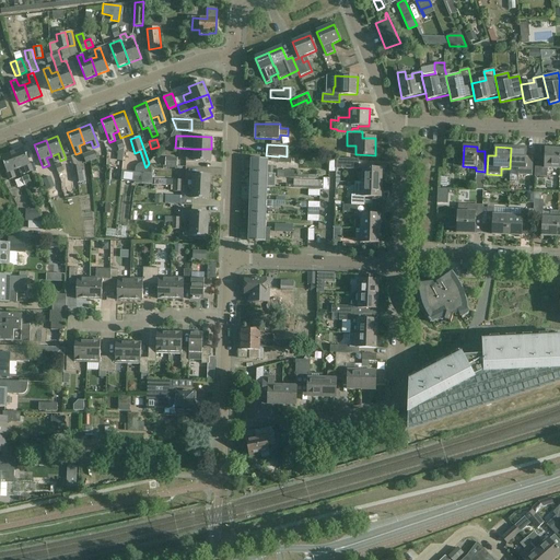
[(526,148),(511,148),(510,168),(518,168),(517,176),(533,176),(533,158),(525,158),(526,148)]
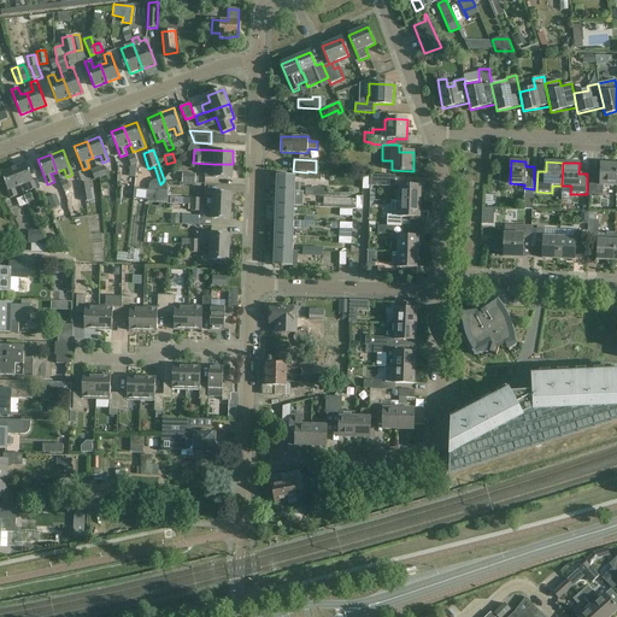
[(15,169),(21,186),(28,183),(30,191),(36,188),(27,164),(15,169)]
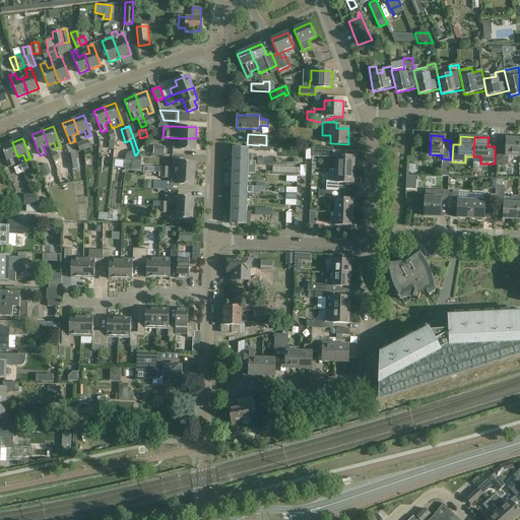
[(195,150),(196,138),(180,138),(180,144),(173,143),(173,149),(195,150)]
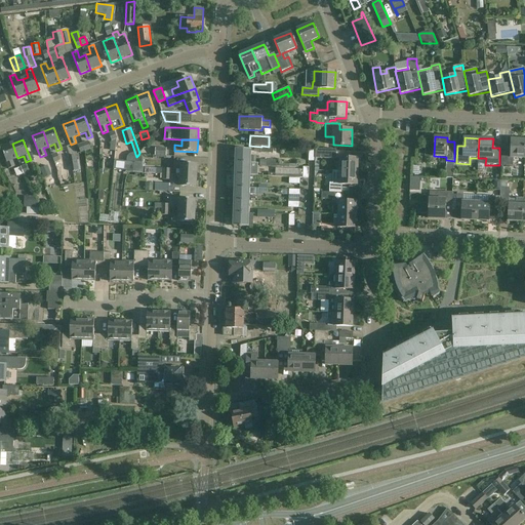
[(513,158),(524,159),(524,154),(524,139),(512,139),(511,153),(501,153),(501,165),(513,166),(513,158)]
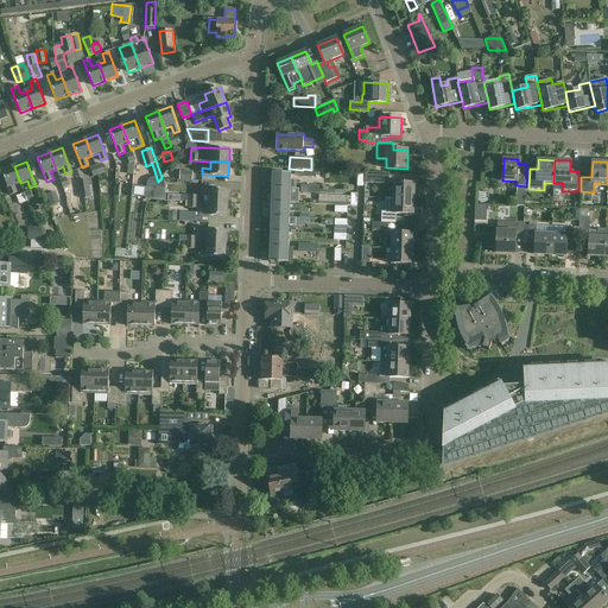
[(102,163),(95,165),(99,175),(106,172),(102,163)]
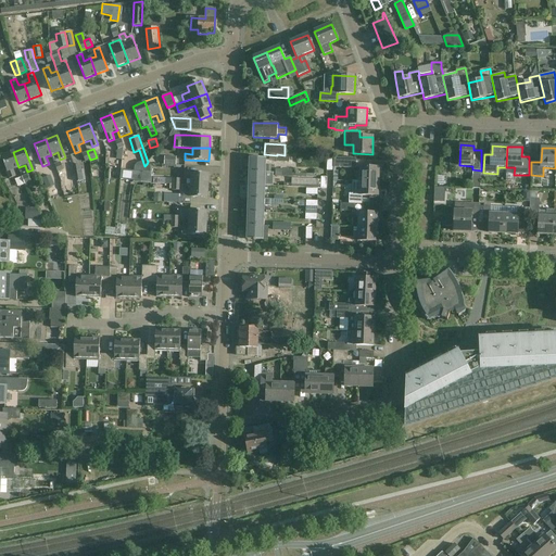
[(106,154),(105,150),(97,153),(98,156),(97,169),(105,169),(106,154)]
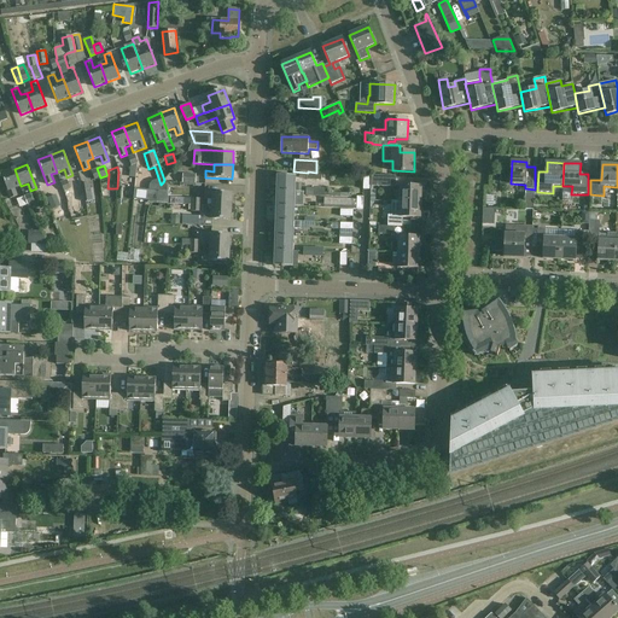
[(21,186),(15,169),(1,174),(11,199),(17,197),(15,188),(21,186)]
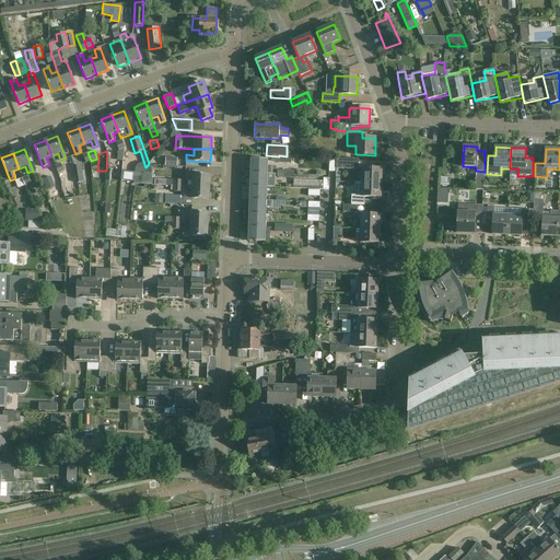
[(252,159),(251,173),(267,174),(272,174),(272,166),(267,165),(267,160),(252,159)]
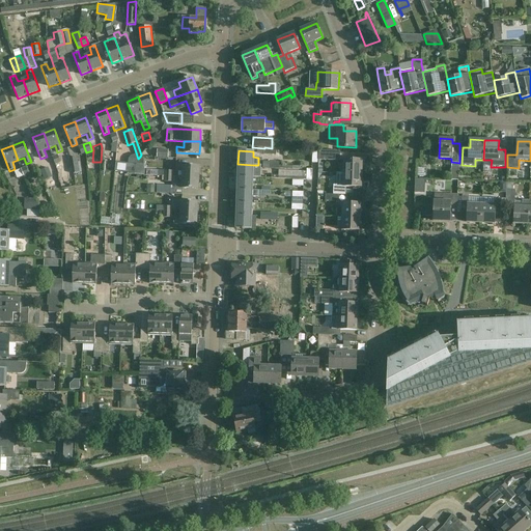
[(318,150),(318,151),(318,160),(339,161),(340,151),(318,150)]
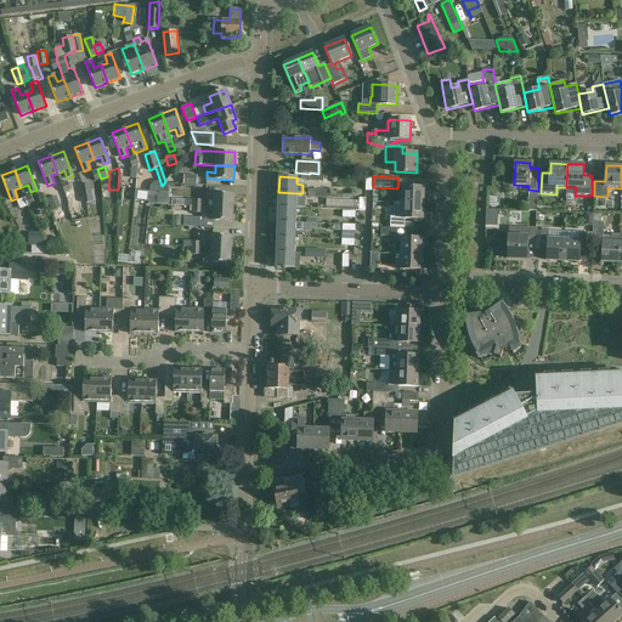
[(94,202),(90,184),(83,185),(86,203),(94,202)]
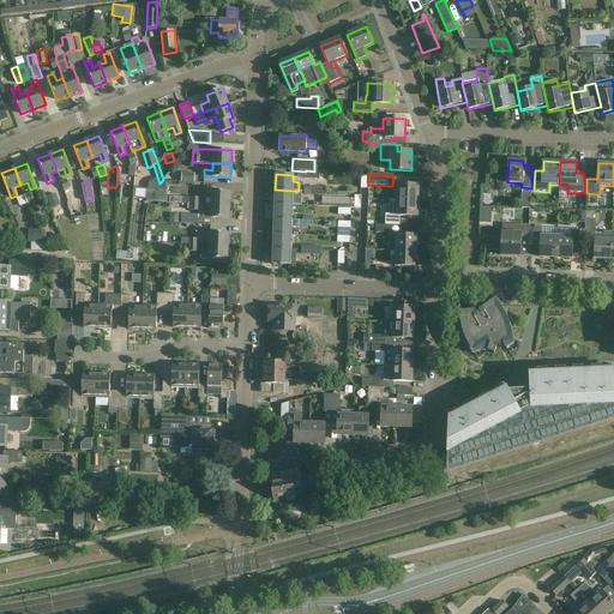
[(160,184),(156,187),(155,190),(148,200),(156,202),(157,188),(167,190),(168,181),(162,181),(160,184)]
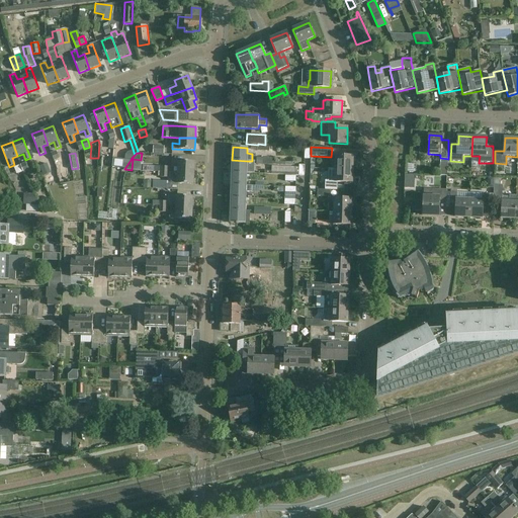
[(336,156),(336,168),(353,169),(353,156),(336,156)]
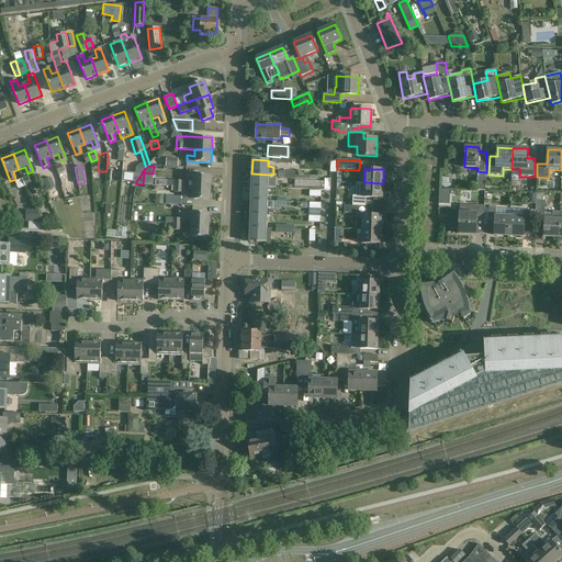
[(123,171),(122,181),(135,183),(142,173),(123,171)]
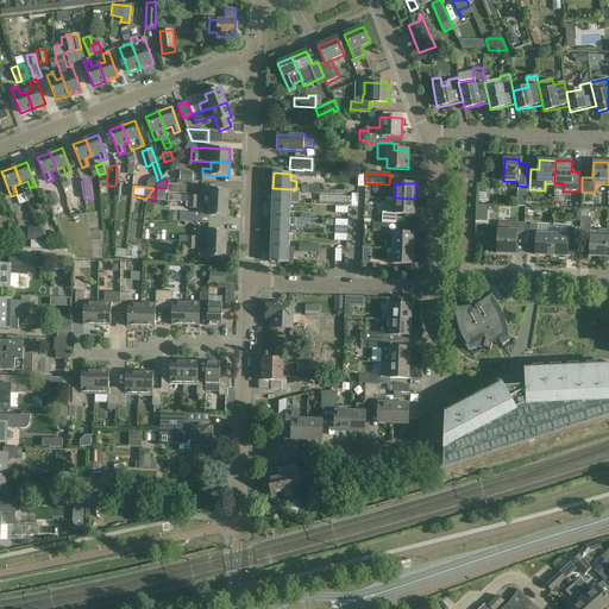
[(76,201),(71,187),(66,189),(71,203),(76,201)]
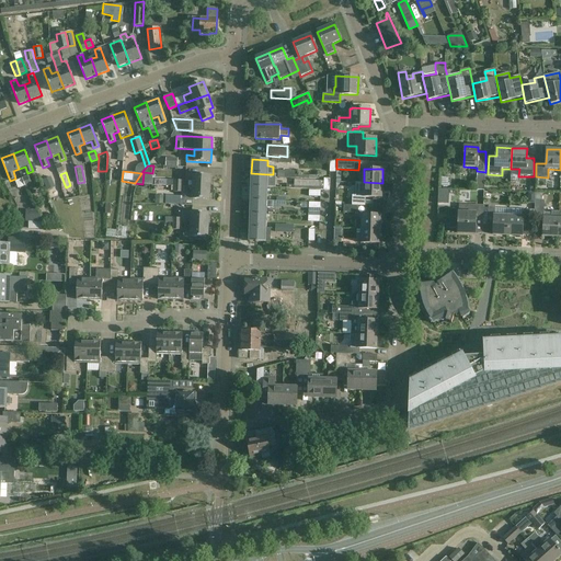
[(251,173),(251,187),(267,187),(275,187),(276,174),(267,174),(251,173)]
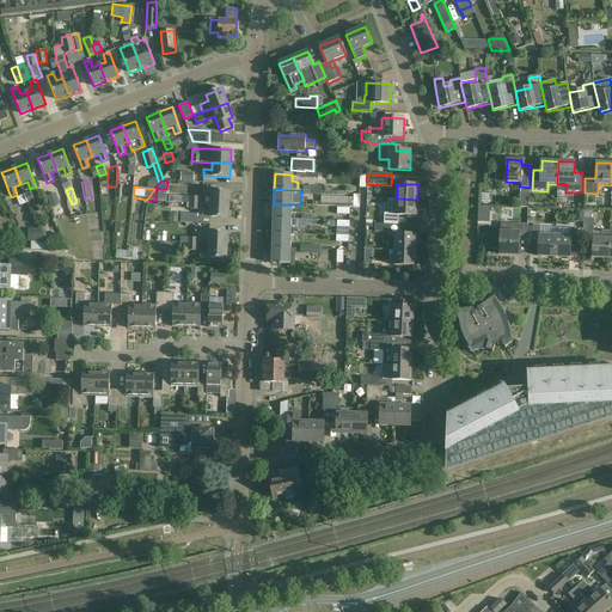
[(210,196),(210,203),(228,204),(230,191),(202,190),(202,196),(210,196)]
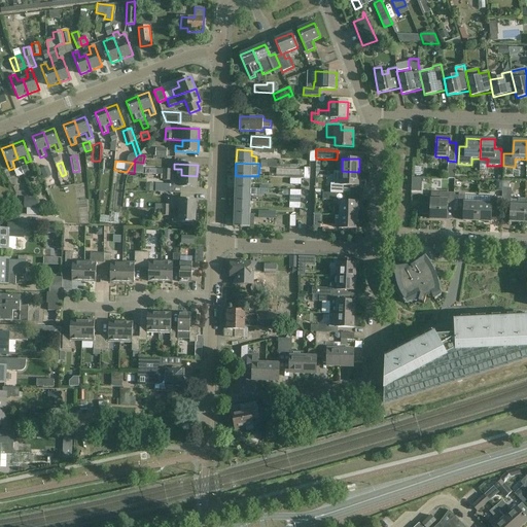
[(47,166),(39,169),(42,177),(43,178),(50,176),(47,166)]
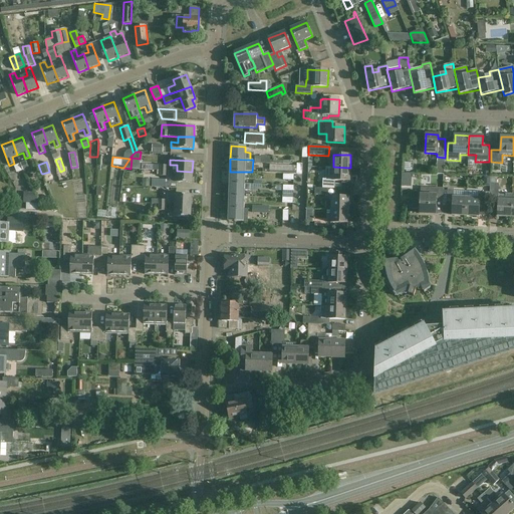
[(262,170),(262,173),(293,174),(302,174),(302,164),(296,164),(296,167),(294,166),(270,165),(269,170),(262,170)]
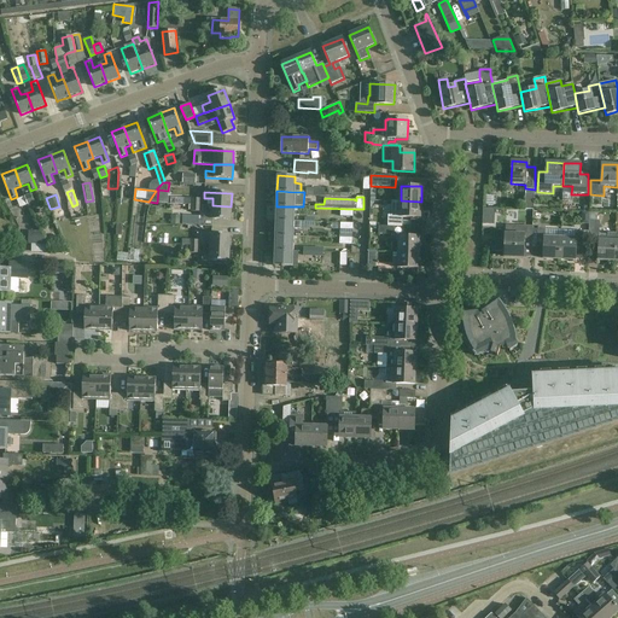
[(389,215),(389,227),(394,227),(403,227),(403,217),(421,217),(421,202),(401,200),(392,200),(392,210),(392,215),(389,215)]
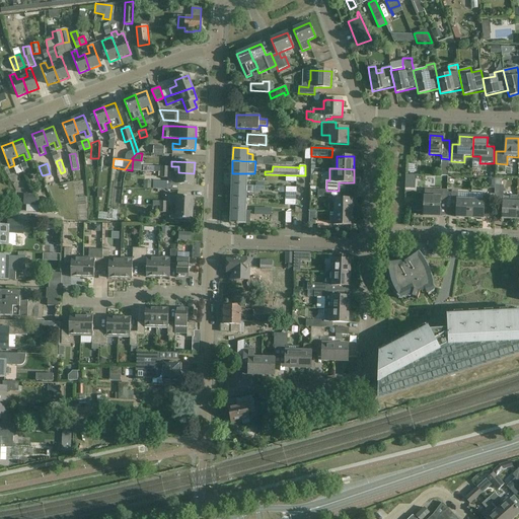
[(194,173),(178,172),(171,172),(170,183),(194,184),(194,173)]
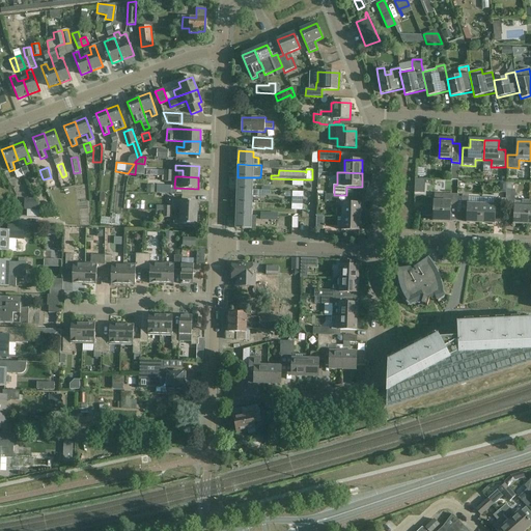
[(238,177),(236,190),(252,190),(252,185),(253,177),(238,177)]
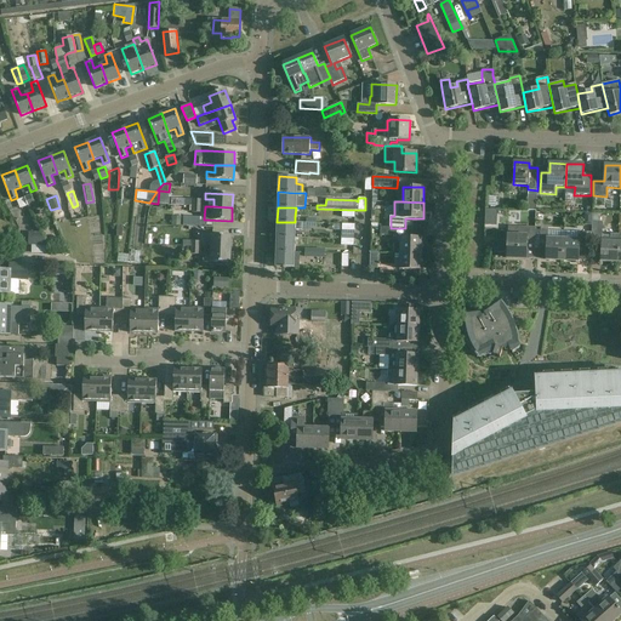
[(496,226),(496,210),(485,210),(484,224),(496,226)]
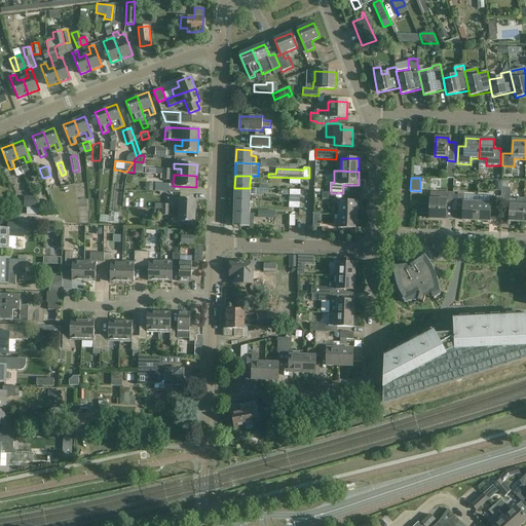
[(348,185),(347,199),(359,199),(359,185),(348,185)]
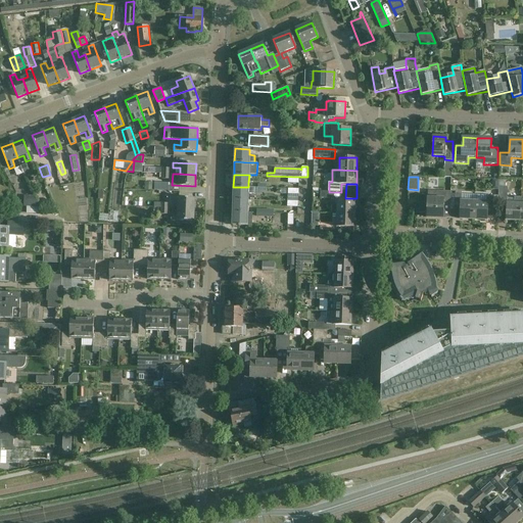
[(508,187),(498,186),(497,201),(507,201),(508,187)]
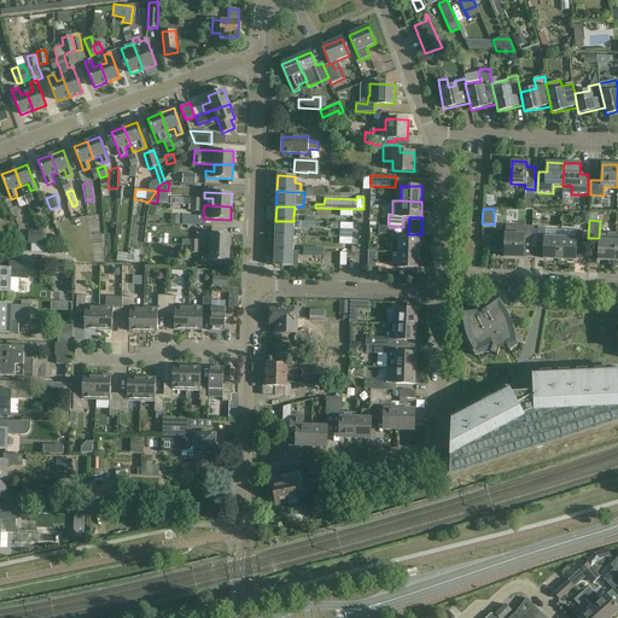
[(275,221),(275,235),(293,237),(293,228),(307,229),(307,226),(314,227),(314,222),(304,222),(293,221),(275,221)]
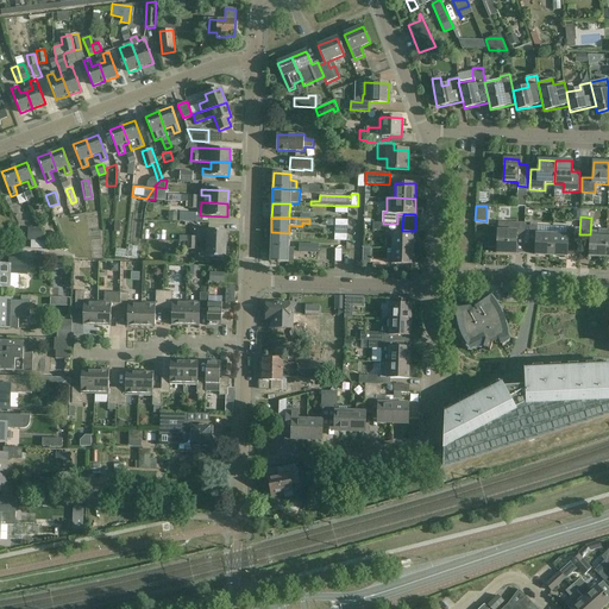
[(526,224),(510,223),(510,231),(498,231),(497,253),(515,255),(516,240),(525,240),(526,224)]
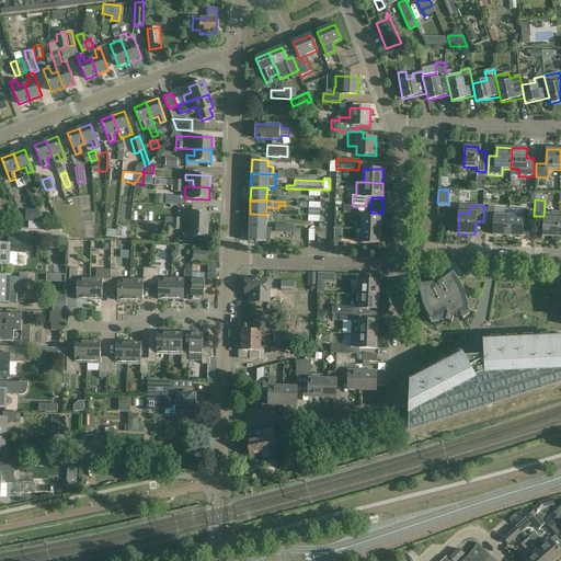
[(507,236),(508,209),(488,208),(488,226),(494,226),(493,235),(507,236)]
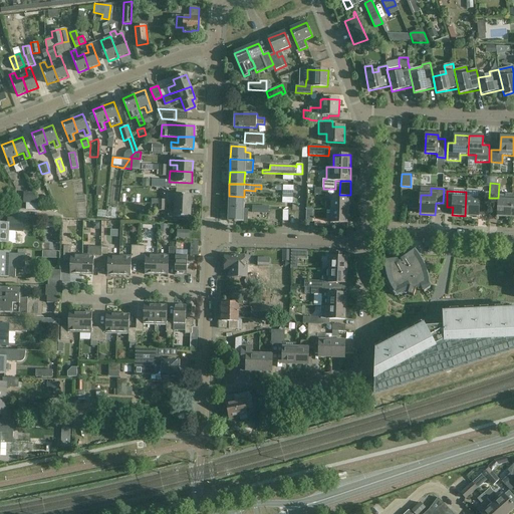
[(40,203),(34,192),(23,192),(23,203),(40,203)]
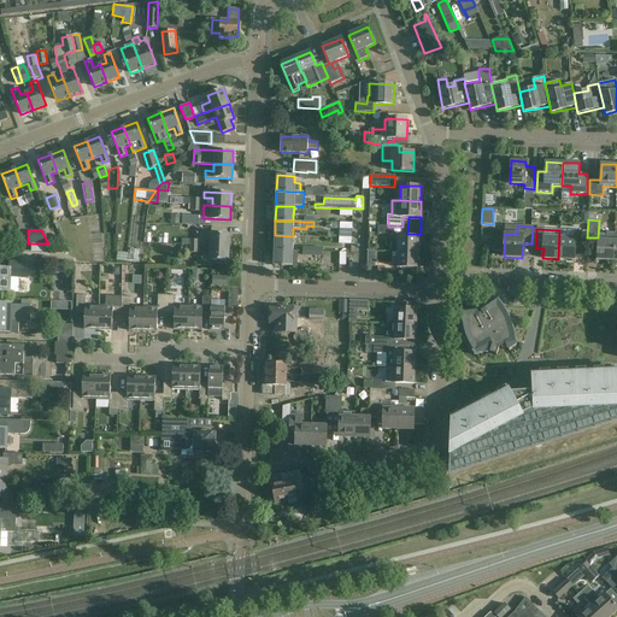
[(575,231),(559,230),(558,259),(574,260),(575,251),(582,251),(583,231),(575,231)]
